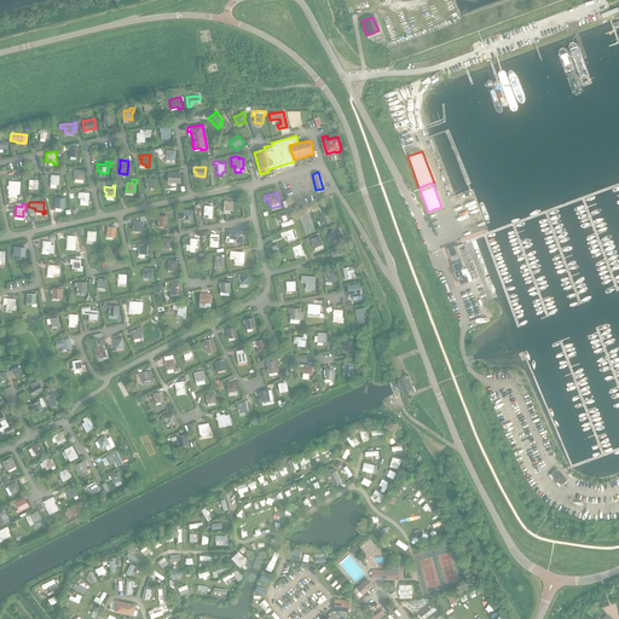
[(213,206),(213,203),(209,203),(209,206),(204,206),(203,214),(209,215),(209,218),(212,218),(212,215),(213,206)]
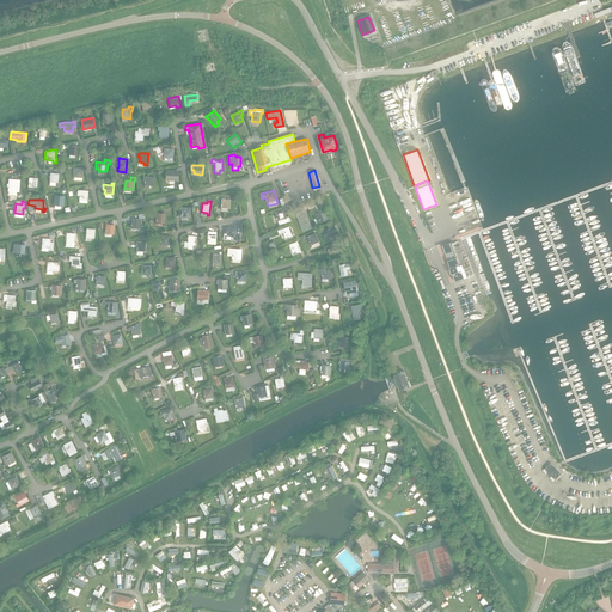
[(182,216),(189,216),(190,208),(179,207),(179,214),(182,214),(182,216)]
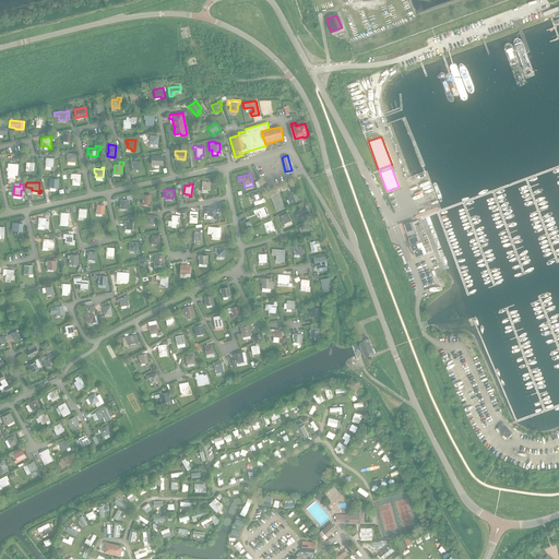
[(261,199),(259,191),(251,193),(253,201),(258,200),(259,204),(266,202),(265,198),(261,199)]
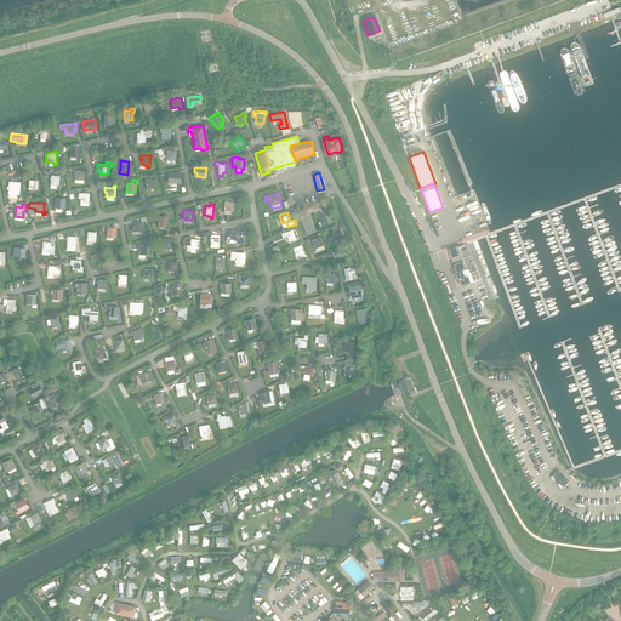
[(301,217),(307,234),(317,232),(309,214),(301,217)]
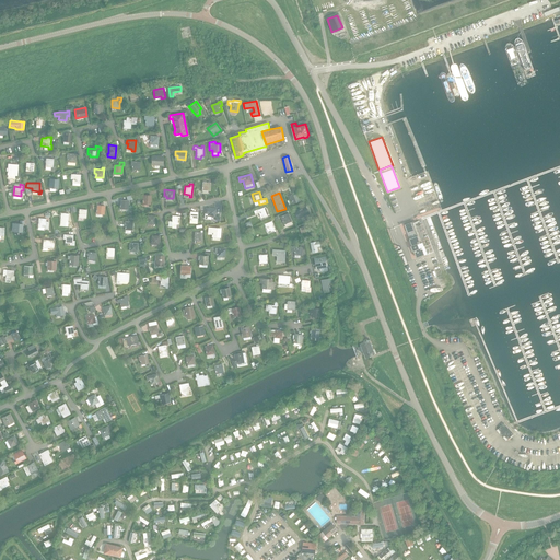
[(292,205),(301,201),(298,194),(289,197),(290,200),(291,200),(292,205)]
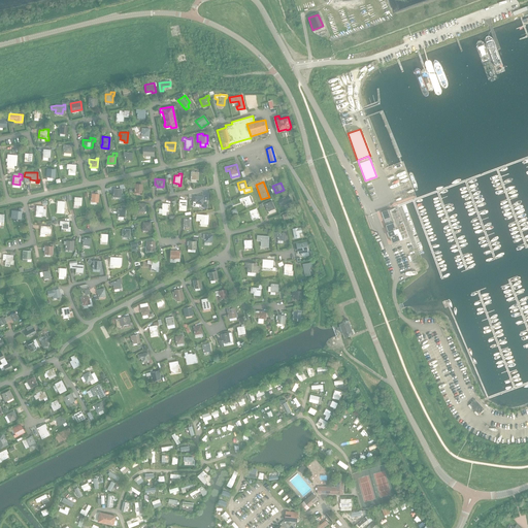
[(284,202),(285,204),(291,201),(288,194),(278,199),(281,203),(284,202)]
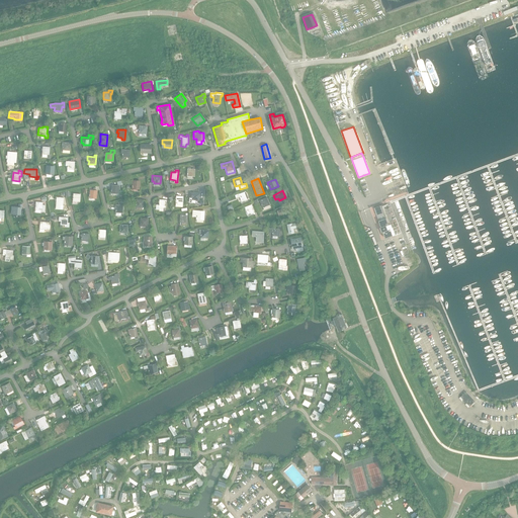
[(242,201),(248,198),(246,191),(239,194),(239,193),(235,195),(236,197),(240,196),(242,201)]
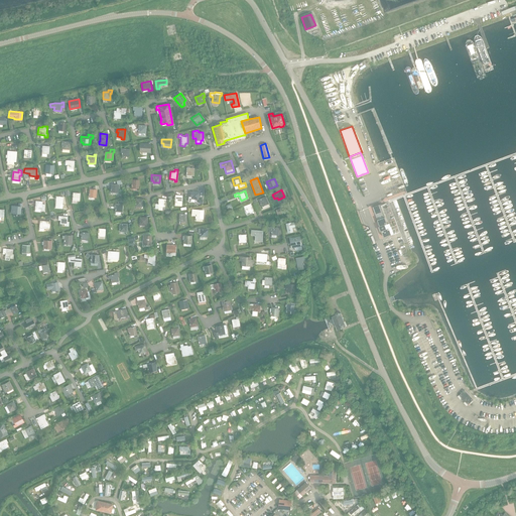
[(199,200),(199,191),(192,191),(189,191),(188,202),(190,202),(191,199),(199,200)]
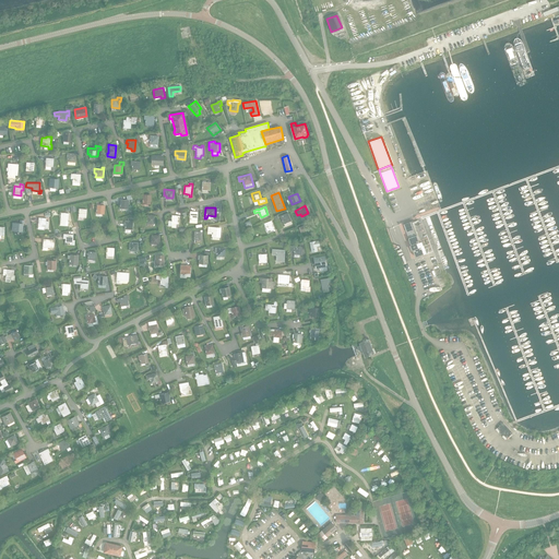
[(281,216),(284,224),(292,221),(288,213),(281,216)]
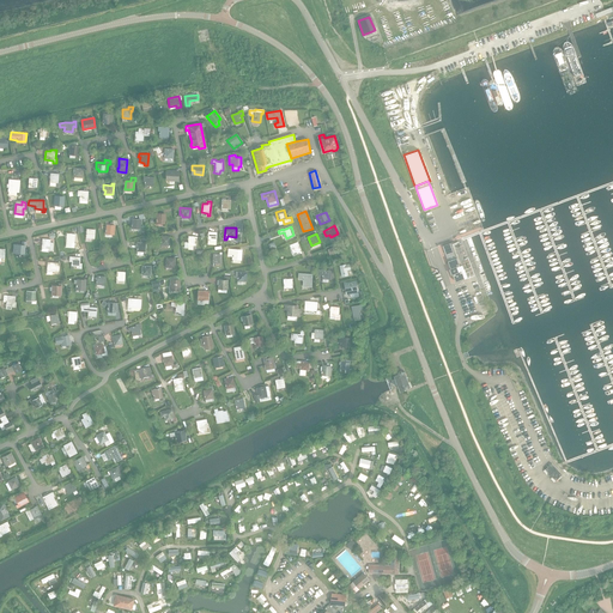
[(188,244),(196,246),(196,236),(188,236),(188,242),(184,242),(184,247),(188,248),(188,244)]
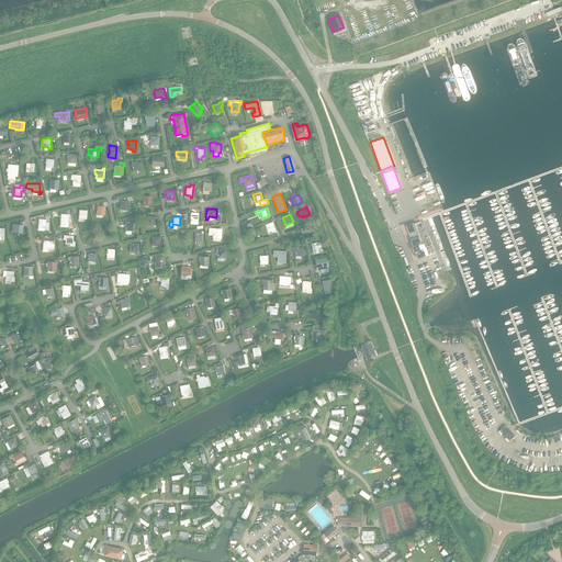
[(44,229),(48,229),(49,223),(46,222),(46,220),(38,218),(37,227),(38,227),(38,231),(44,231),(44,229)]
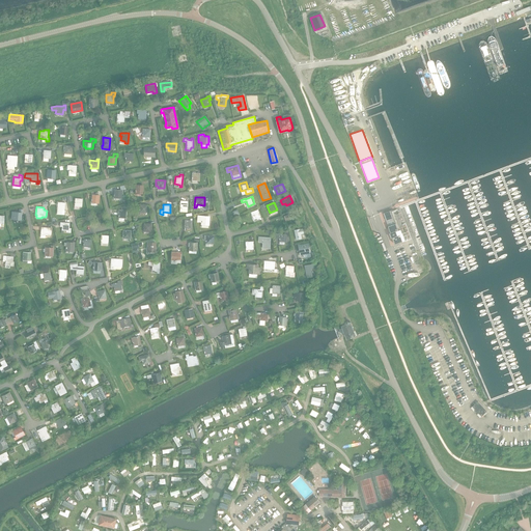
[(22,212),(23,208),(19,208),(19,212),(15,212),(14,219),(21,220),(22,212)]
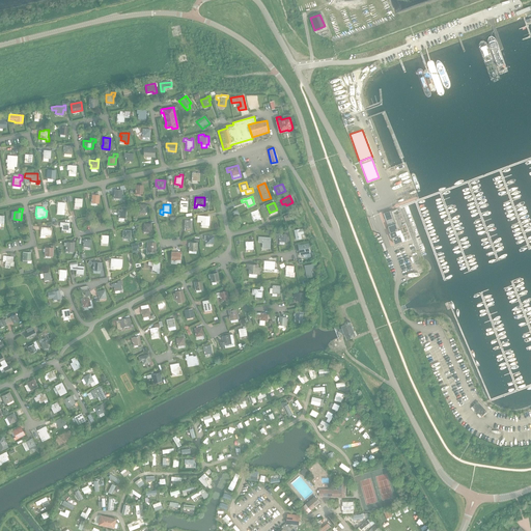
[(251,212),(254,219),(260,217),(258,210),(251,212)]
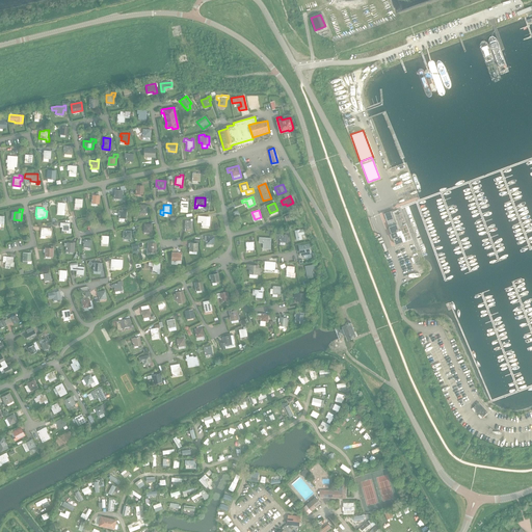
[(400,235),(398,231),(399,231),(397,224),(395,219),(396,219),(397,219),(394,210),(383,214),(389,227),(391,233),(390,234),(392,238),(393,238),(395,244),(403,241),(400,235)]
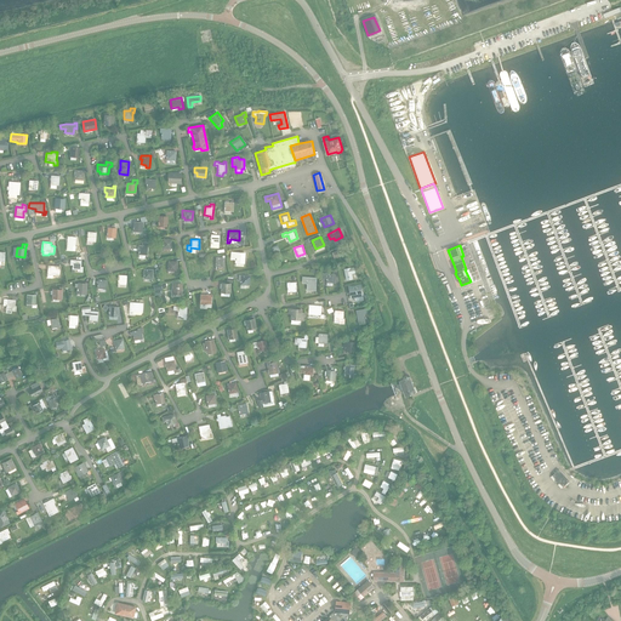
[(77,272),(83,272),(83,267),(80,267),(81,261),(70,260),(70,263),(73,263),(72,269),(78,269),(77,272)]
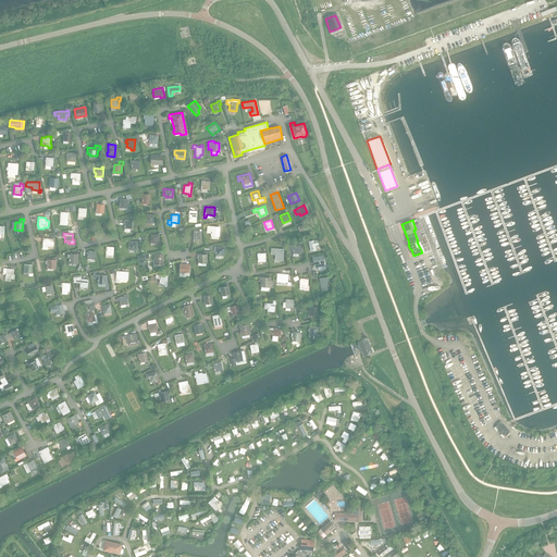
[(42,238),(42,246),(49,247),(49,249),(53,249),(54,238),(50,238),(42,238)]
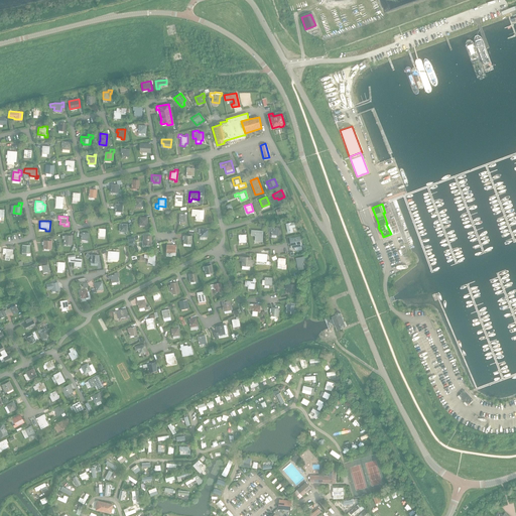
[(286,224),(287,231),(292,230),(292,227),(295,227),(294,222),(286,224)]
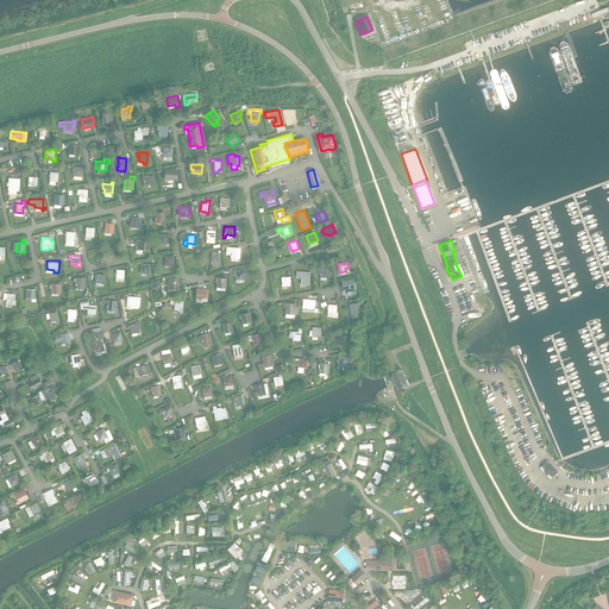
[(328,277),(333,276),(331,265),(327,265),(326,268),(316,268),(315,272),(321,274),(320,276),(328,277)]
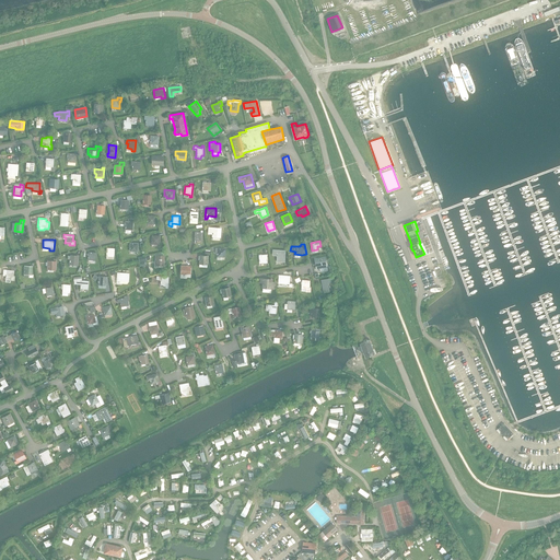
[(217,256),(224,257),(225,248),(216,248),(214,254),(217,254),(217,256)]
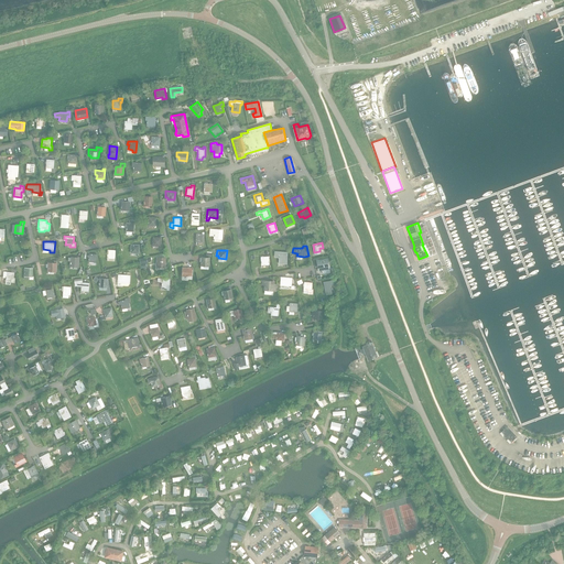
[(279,263),(286,263),(288,252),(275,251),(274,257),(279,257),(279,263)]
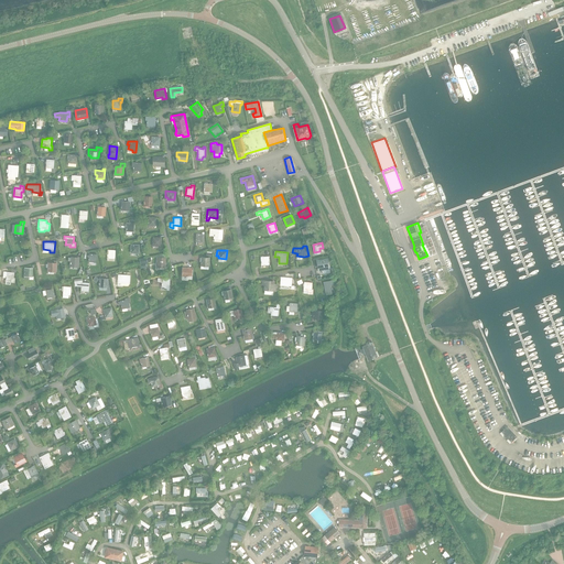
[(209,258),(202,257),(201,266),(205,266),(205,269),(210,269),(210,267),(208,267),(209,258)]
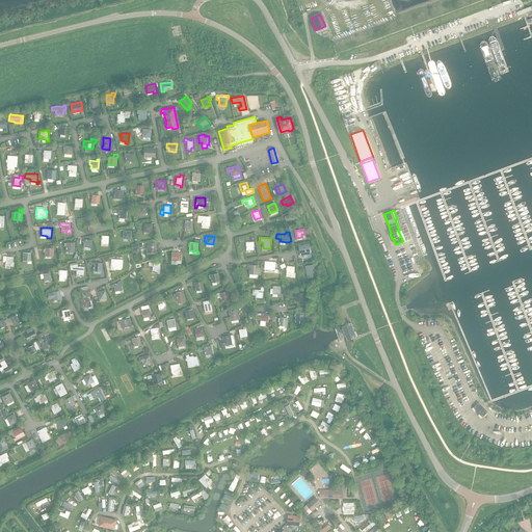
[(309,244),(299,245),(301,255),(311,254),(309,244)]
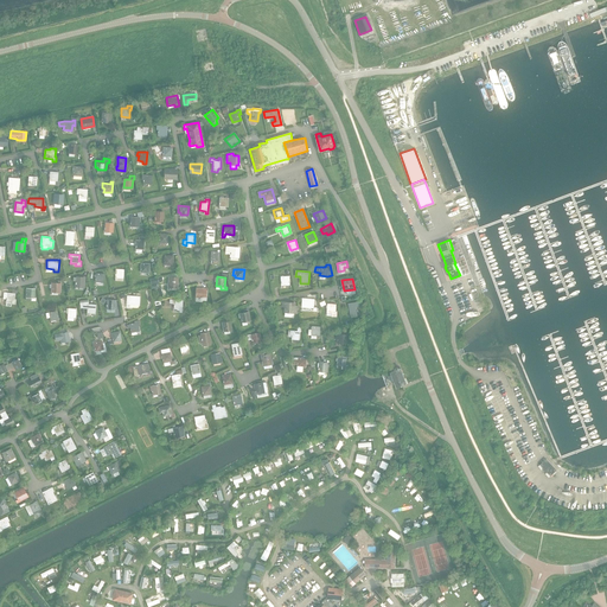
[(61,283),(61,280),(57,280),(57,282),(52,282),(51,295),(57,295),(58,292),(59,292),(61,283)]
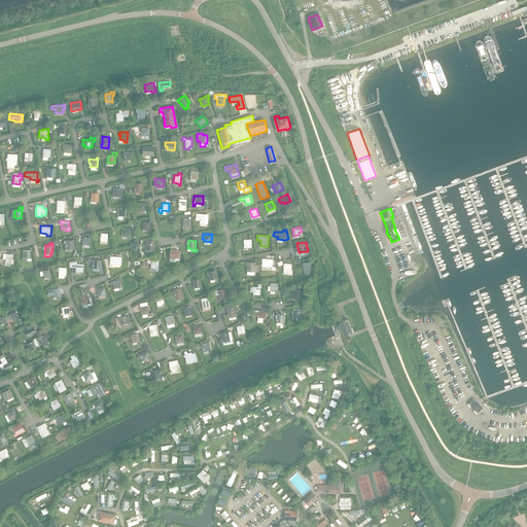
[(3,253),(3,258),(5,258),(5,261),(9,261),(9,264),(13,264),(14,259),(12,259),(13,254),(6,253),(3,253)]
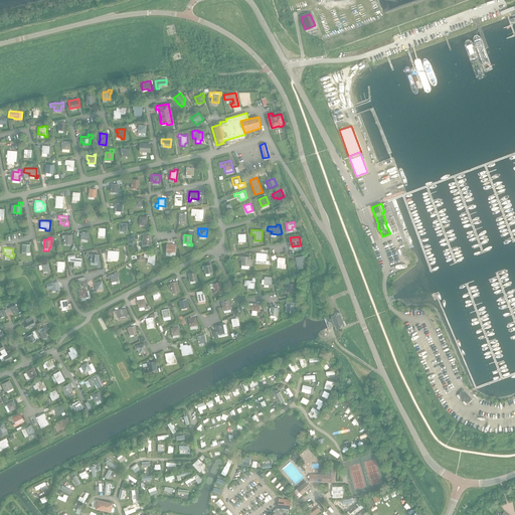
[(108,250),(107,258),(114,259),(118,259),(119,251),(116,251),(116,248),(113,248),(113,250),(108,250)]
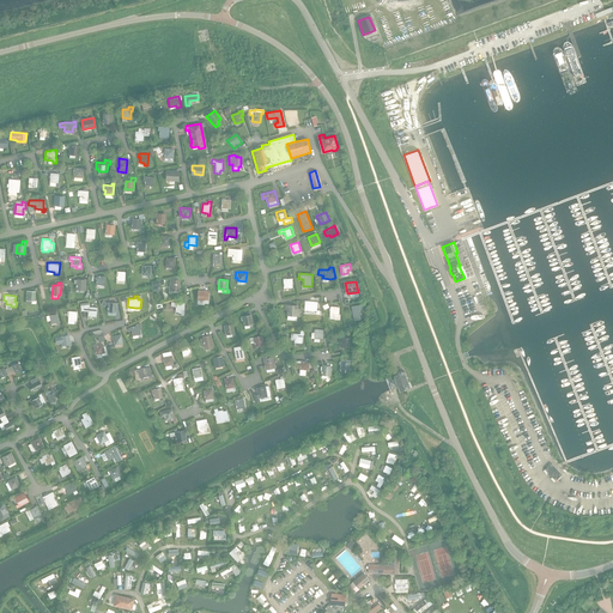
[(175,311),(183,311),(184,303),(171,302),(171,305),(176,305),(175,311)]
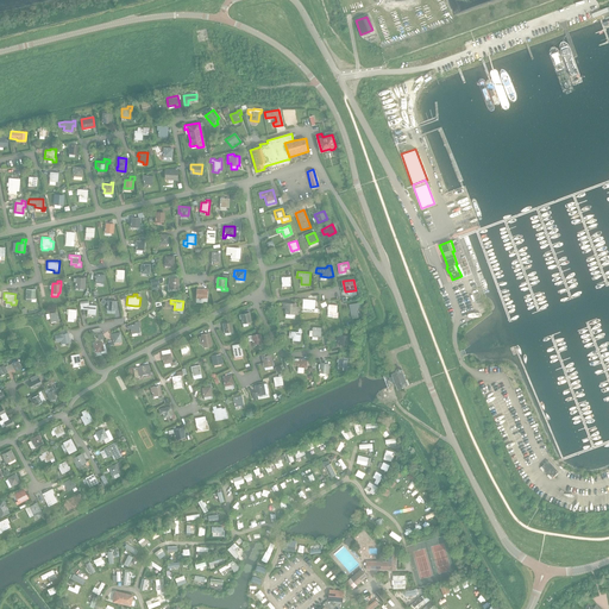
[(318,309),(315,308),(315,300),(307,300),(303,300),(302,308),(314,309),(314,312),(318,312),(318,309)]
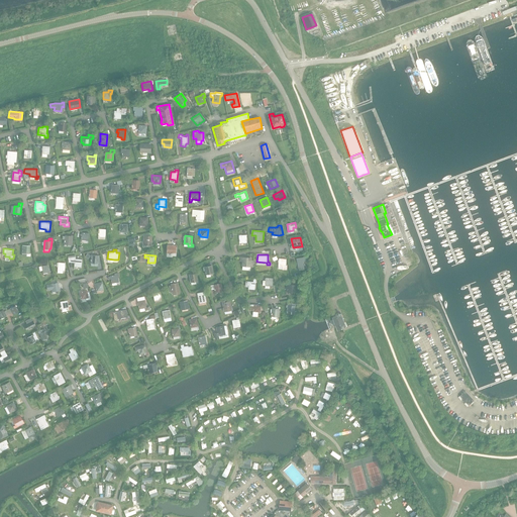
[(82,260),(75,259),(76,256),(68,257),(69,263),(74,263),(74,267),(81,267),(82,260)]
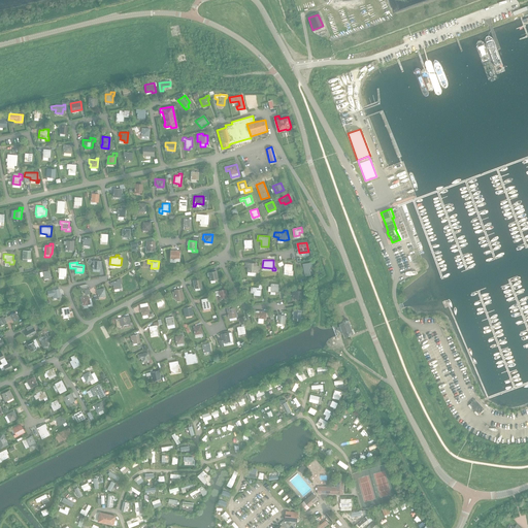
[(303,264),(305,273),(310,272),(309,266),(312,265),(311,262),(303,264)]
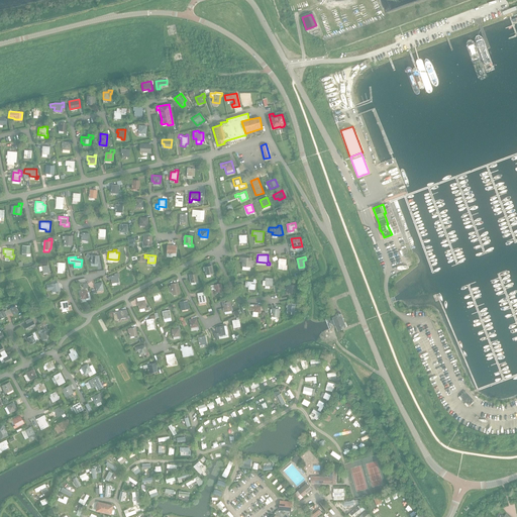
[(243,257),(241,257),(241,261),(243,261),(243,266),(242,270),(249,270),(250,266),(252,267),(253,262),(250,261),(250,259),(243,257)]
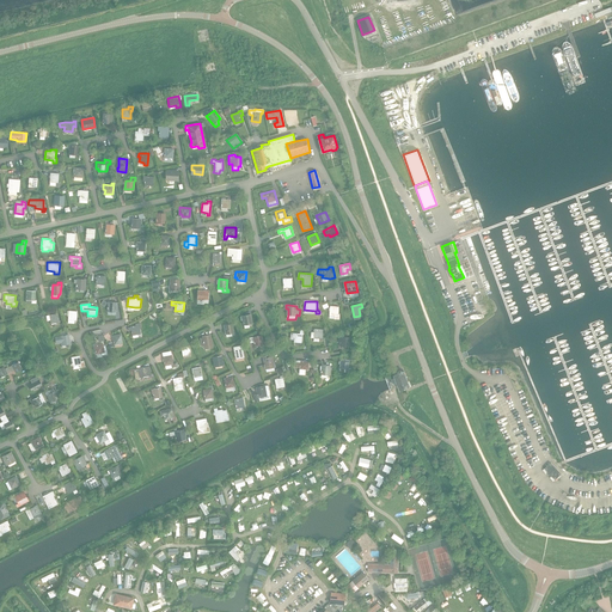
[(338,314),(338,307),(330,306),(330,316),(335,316),(335,318),(340,319),(340,314),(338,314)]
